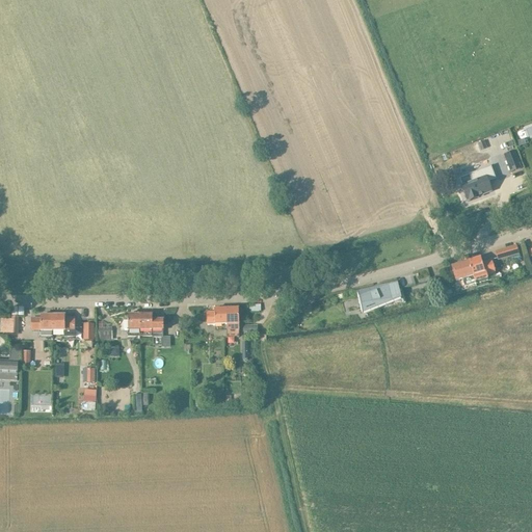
[(510,174),(522,169),(514,152),(503,156),(510,174)]
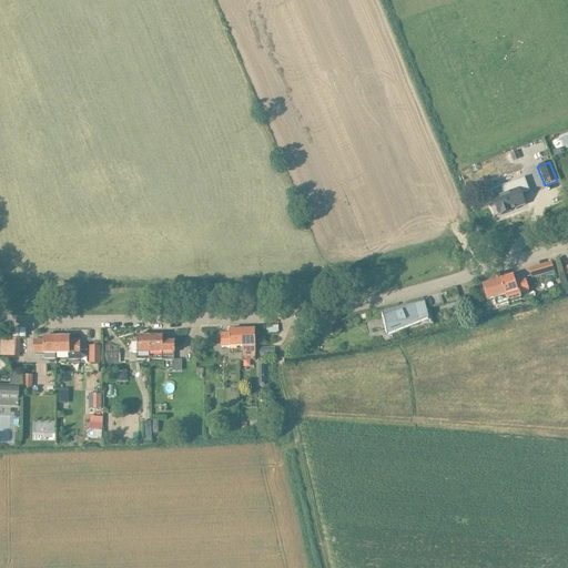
[(504,195),(492,200),(498,215),(499,214),(500,216),(510,212),(509,211),(524,205),(520,195),(529,192),(524,179),(500,186),(504,195)]
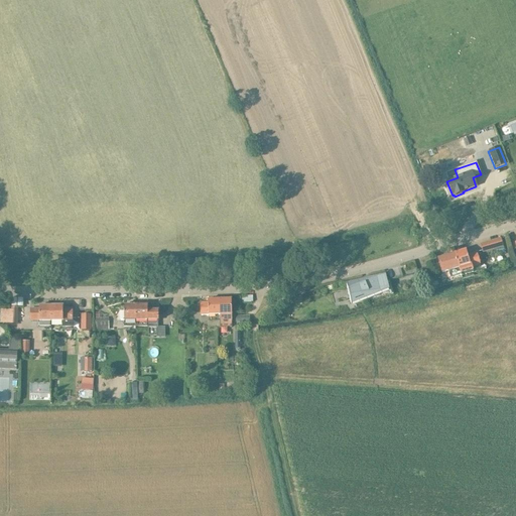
[(502,247),(500,239),(480,245),(483,253),(502,247)]
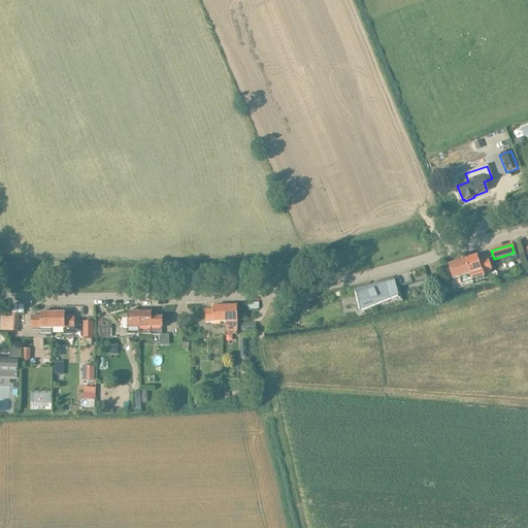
[(490,272),(487,260),(477,262),(476,258),(465,261),(471,284),(484,279),(483,274),(490,272)]
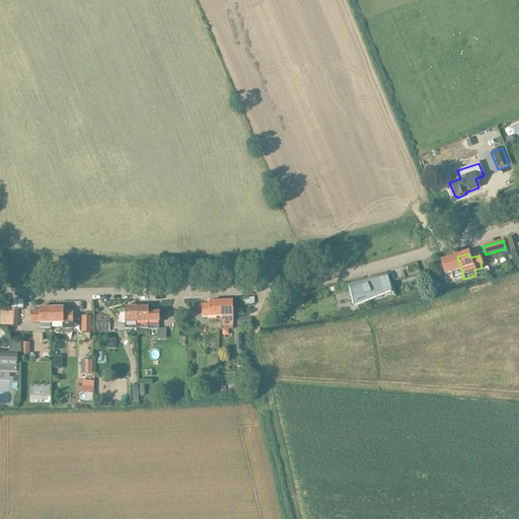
[(463,279),(457,256),(440,262),(444,276),(450,274),(452,282),(463,279)]
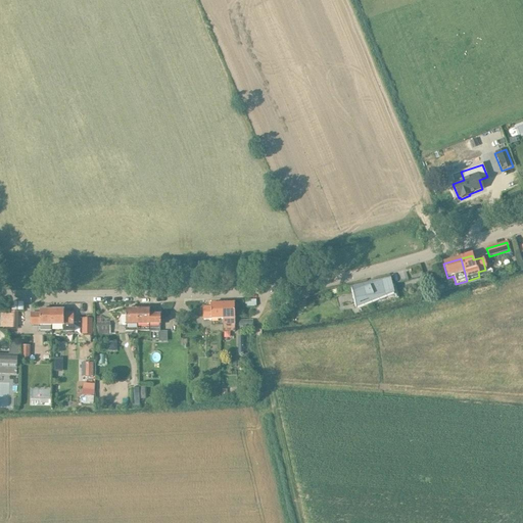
[(350,289),(354,304),(355,308),(393,294),(390,280),(389,280),(350,289)]
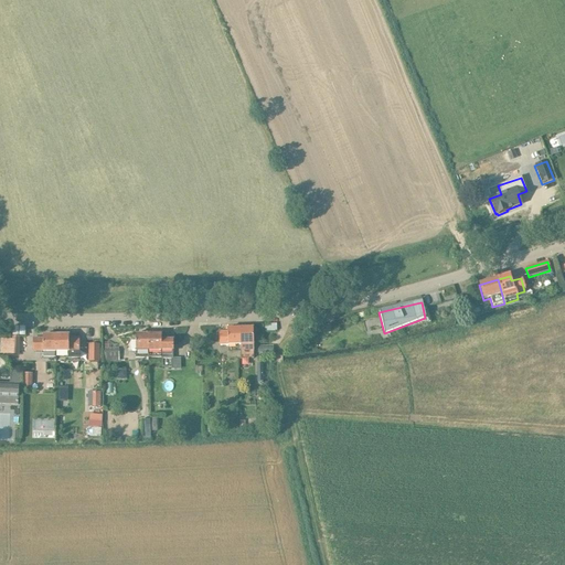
[(227,332),(219,333),(219,347),(241,345),(240,329),(226,329),(227,332)]
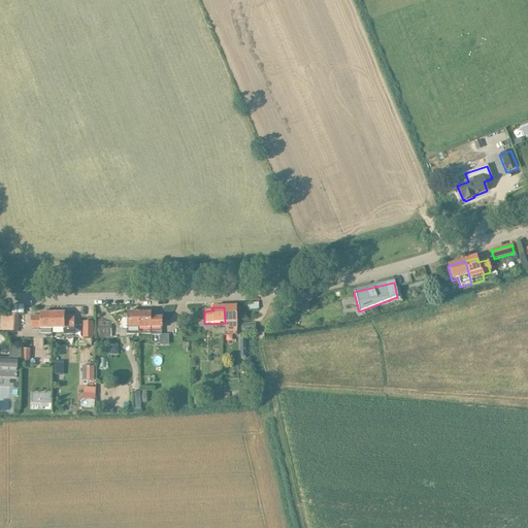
[(225,323),(225,335),(237,335),(236,307),(224,307),(225,323)]
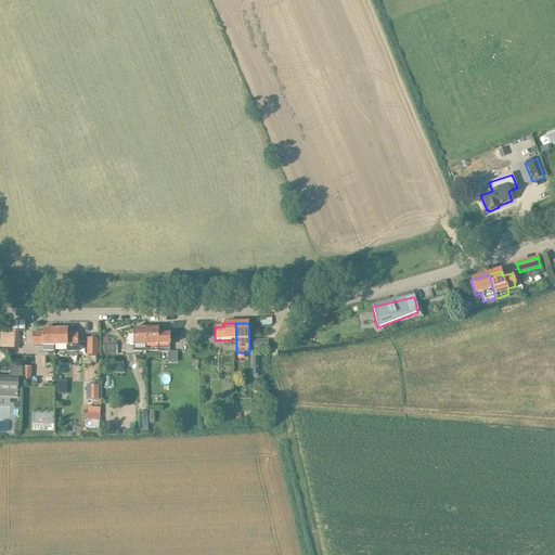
[(42,333),(34,333),(34,338),(34,346),(42,346),(42,347),(48,347),(48,353),(54,353),(54,347),(54,330),(42,330),(42,333)]
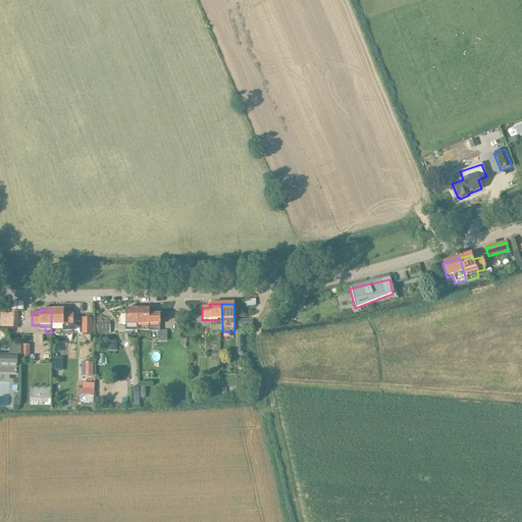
[(51,310),(51,326),(51,332),(63,332),(72,332),(72,314),(63,314),(63,310),(51,310)]
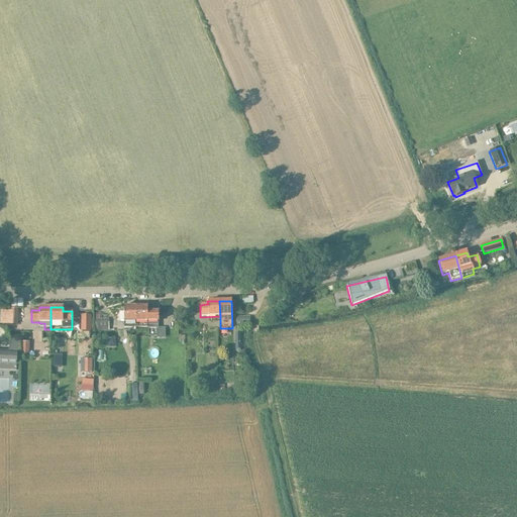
[(135,326),(134,307),(124,307),(124,326),(135,326)]
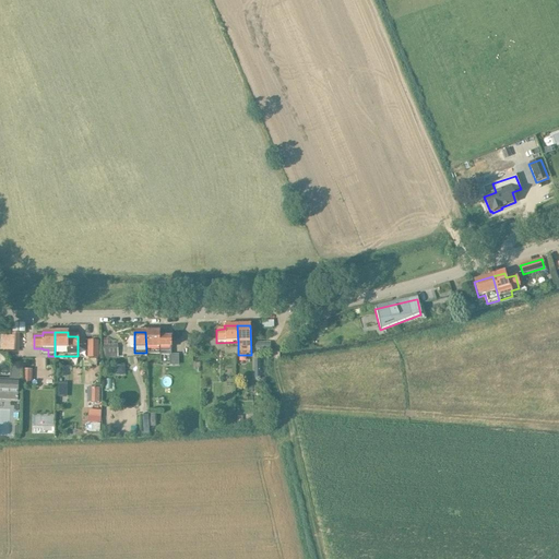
[(171,348),(171,335),(159,336),(159,332),(145,332),(146,353),(158,353),(158,348),(171,348)]
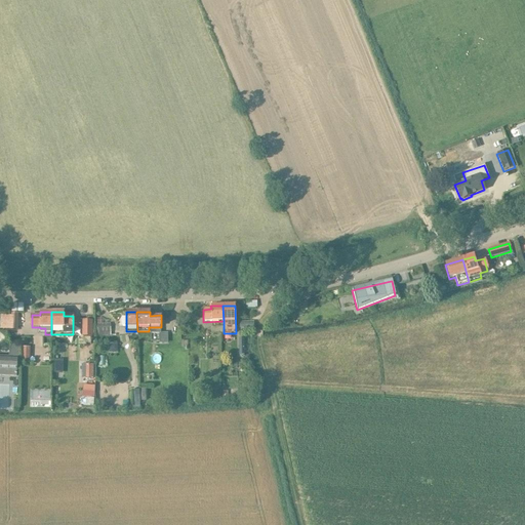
[(1,315),(0,329),(17,330),(18,313),(13,313),(13,315),(1,315)]
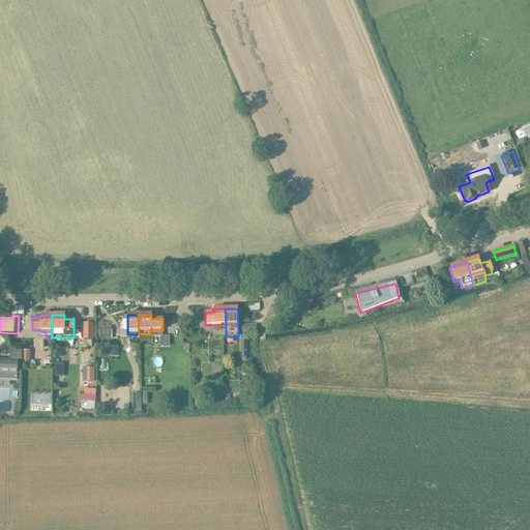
[(83,324),(83,340),(92,340),(92,324),(83,324)]
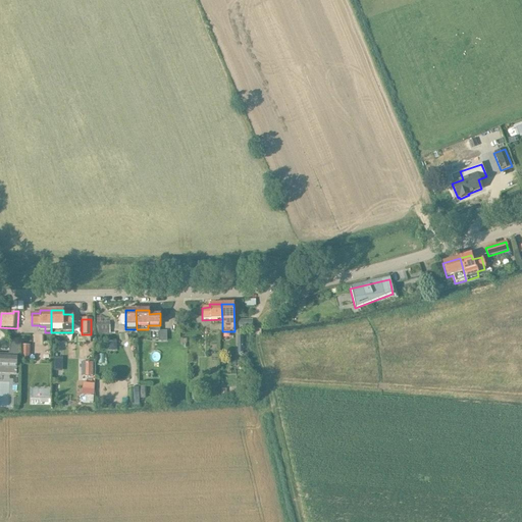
[(94,331),(108,331),(108,323),(94,324),(94,331)]
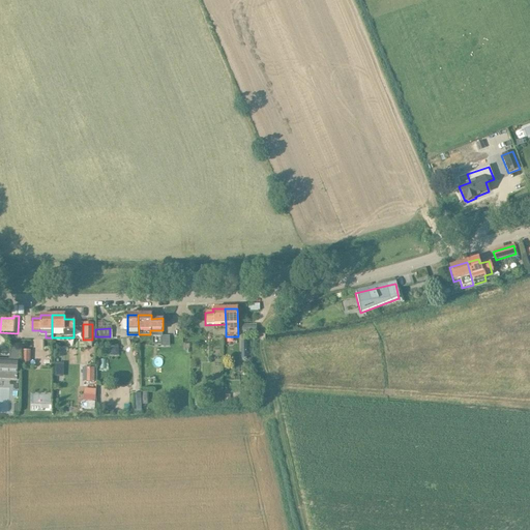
[(0,361),(0,374),(18,375),(19,361),(0,361)]
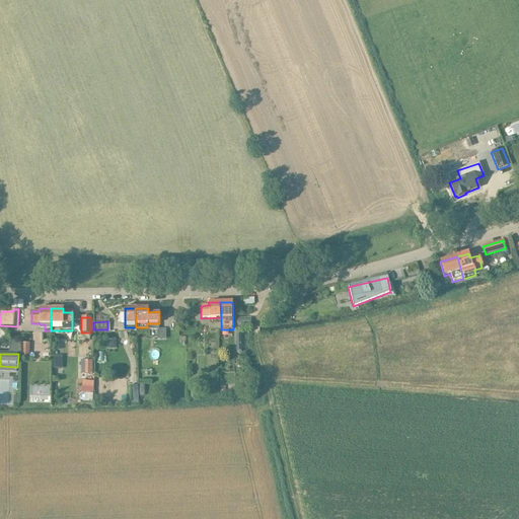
[(83,374),(92,374),(92,360),(83,360),(83,374)]
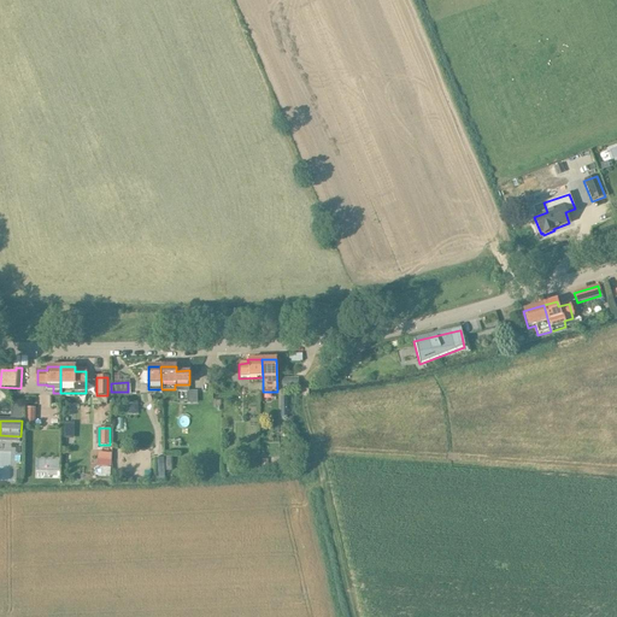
[(98,453),(97,465),(109,466),(110,453),(98,453)]
